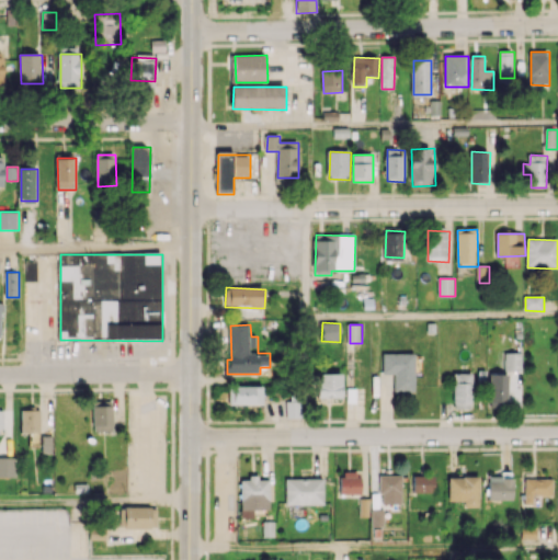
[(524,353),(507,354),(508,373),(524,372),(524,353)]
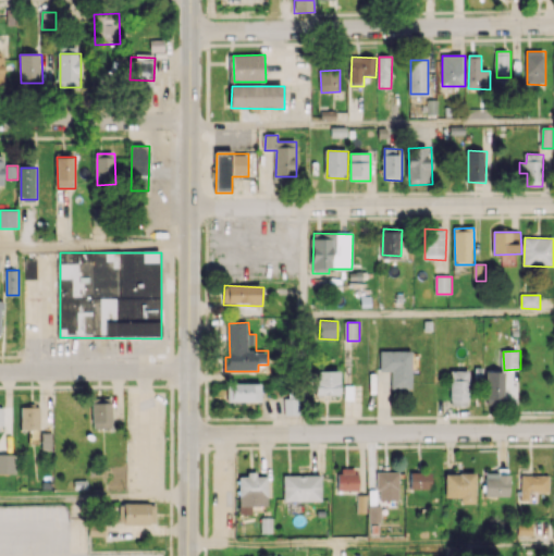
[(381,372),(393,372),(393,388),(413,390),(414,351),(382,351),(381,372)]
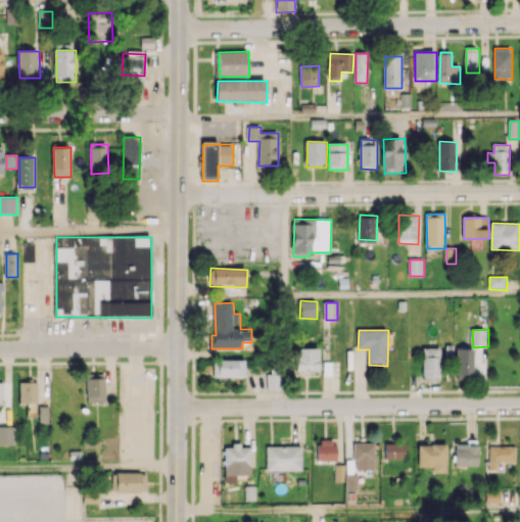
[(297,372),(320,372),(321,349),(298,348),(297,372)]
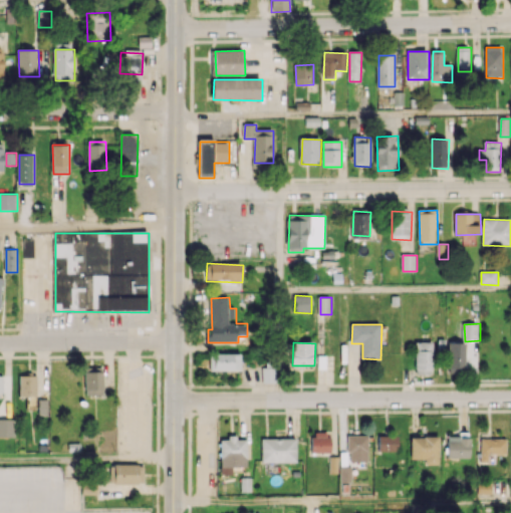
[(435,342),(417,342),(417,374),(434,374),(435,342)]
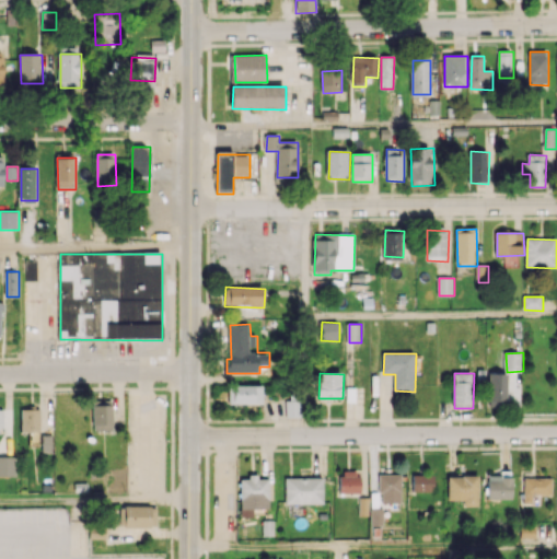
[(509,408),(510,374),(490,374),(489,407),(509,408)]
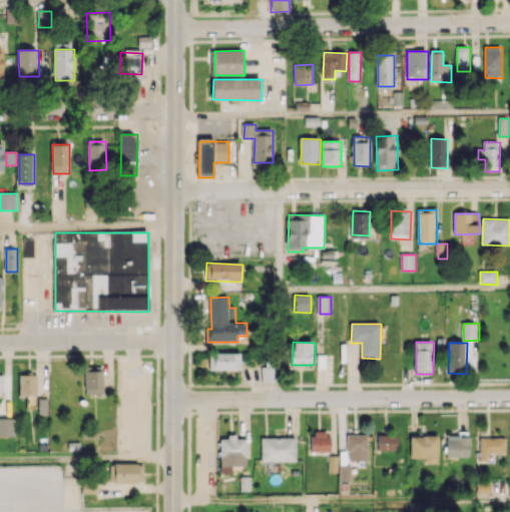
[(241,354),(211,354),(210,370),(241,371),(241,354)]
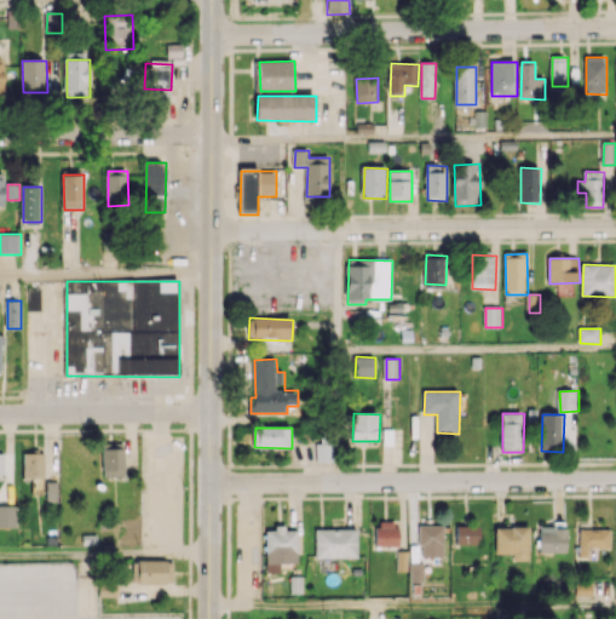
[(104,445),(105,479),(127,477),(126,445),(104,445)]
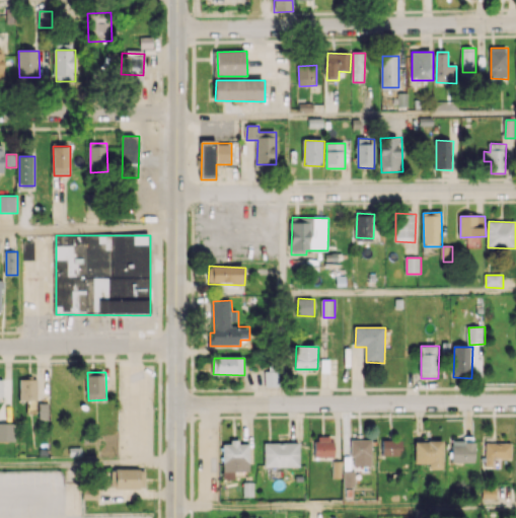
[(267,387),(281,386),(281,372),(267,372),(267,387)]
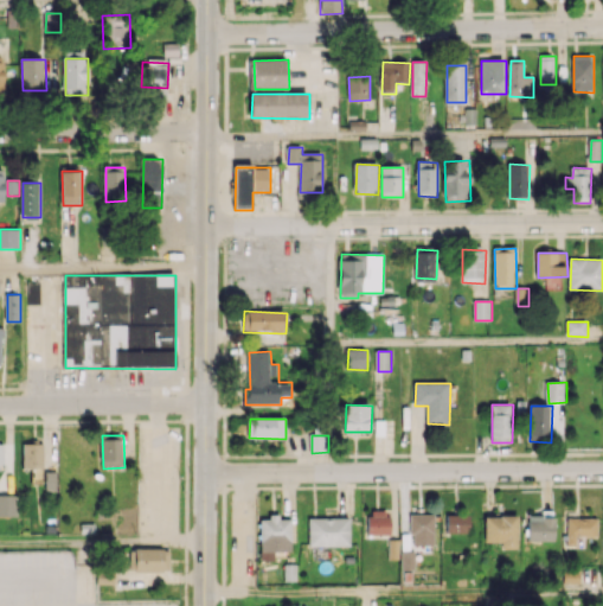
[(25,470),(45,470),(45,445),(25,445),(25,470)]
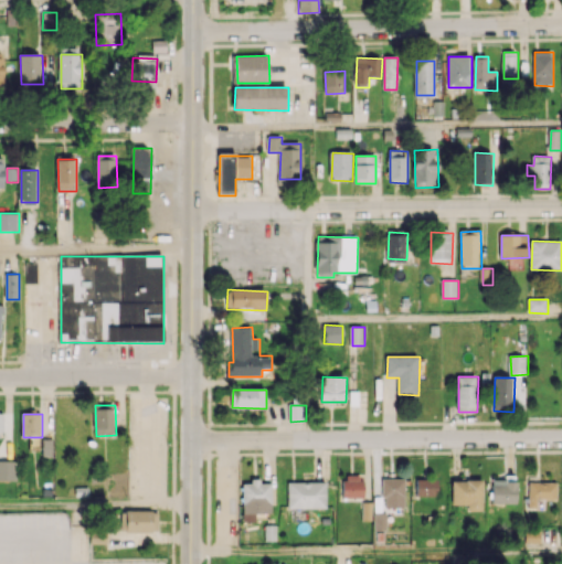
[(0,480),(17,481),(17,461),(0,461),(0,480)]
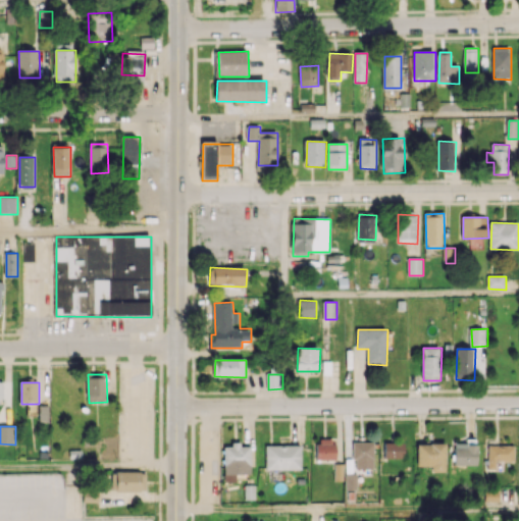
[(336,461),(336,439),(319,439),(319,460),(336,461)]
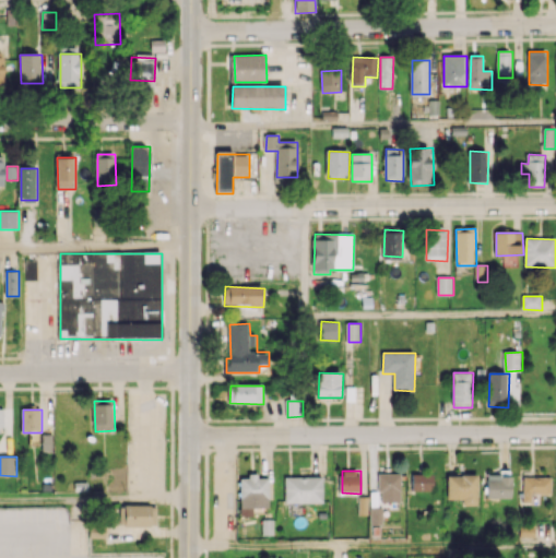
[(402,474),(379,474),(379,494),(383,494),(382,502),(402,502),(402,474)]
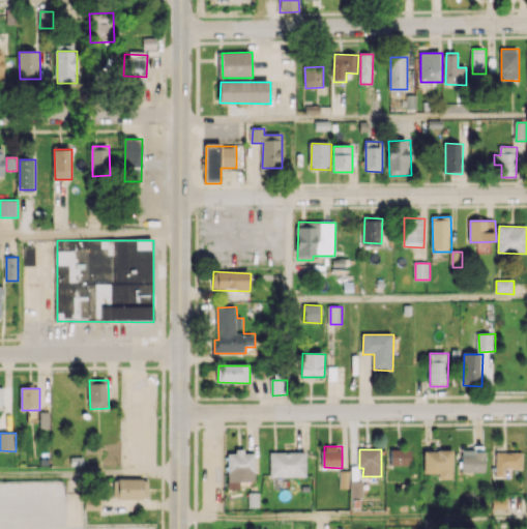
[(412,466),(412,450),(391,450),(391,466),(412,466)]
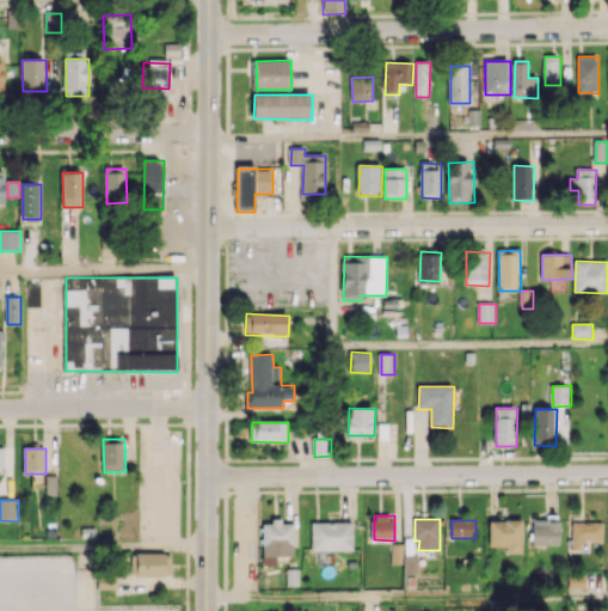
[(490,548),(508,548),(508,554),(523,554),(523,521),(491,521),(490,548)]
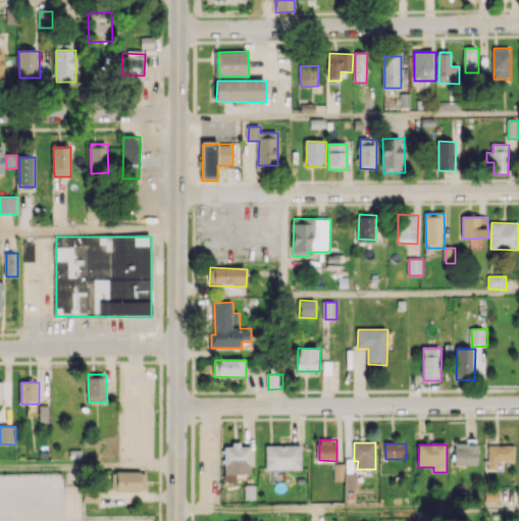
[(252,467),(252,446),(234,446),(234,448),(225,448),(226,468),(252,467)]
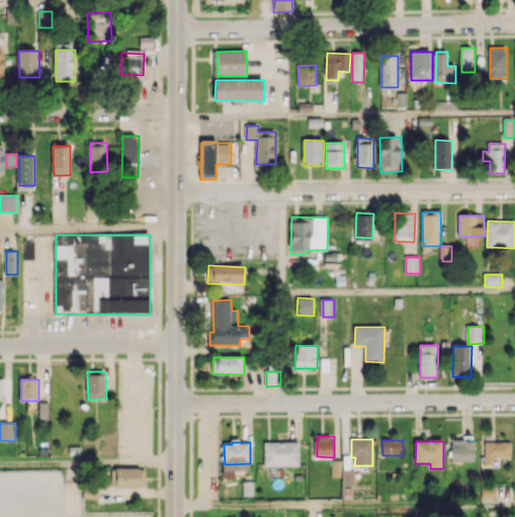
[(301,466),(301,442),(265,443),(265,466),(301,466)]
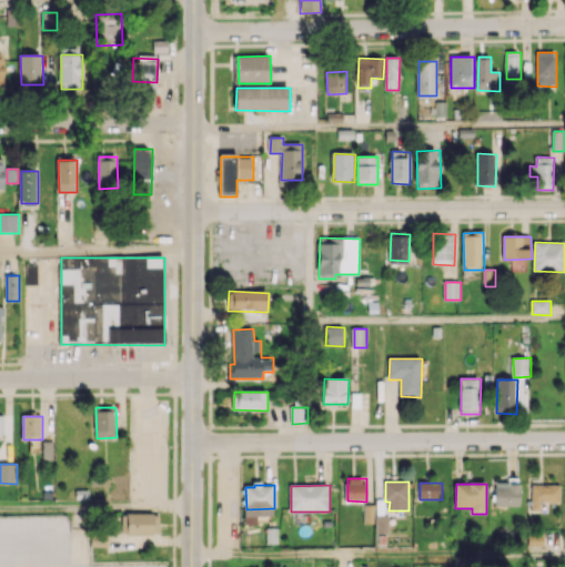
[(561,503),(562,485),(533,485),(533,512),(543,512),(543,503),(561,503)]
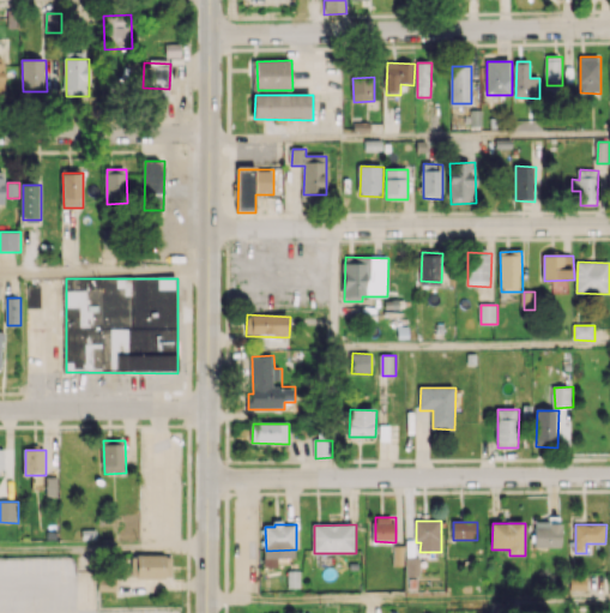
[(396,566),(406,566),(406,547),(396,546),(396,566)]
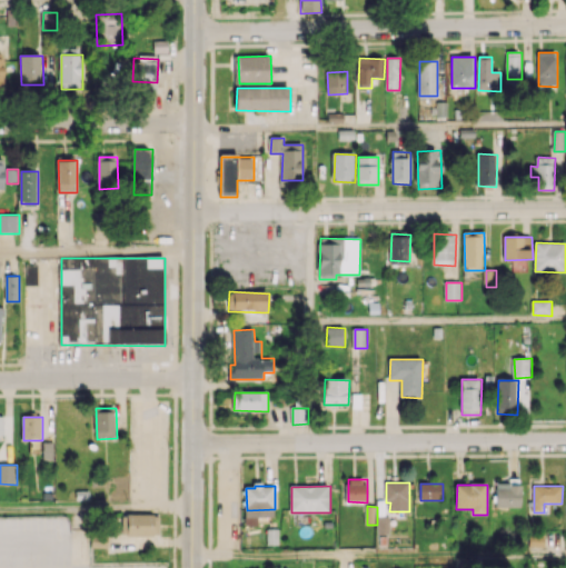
[(129,515),(128,536),(160,537),(161,516),(129,515)]
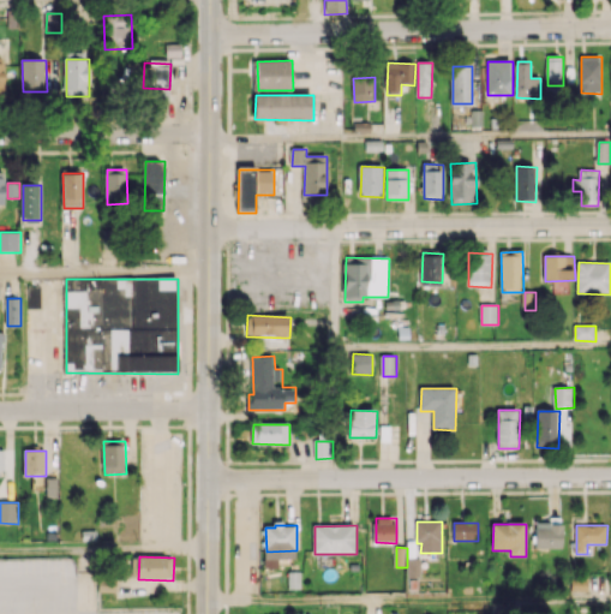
[(423,578),(423,559),(409,559),(409,577),(423,578)]
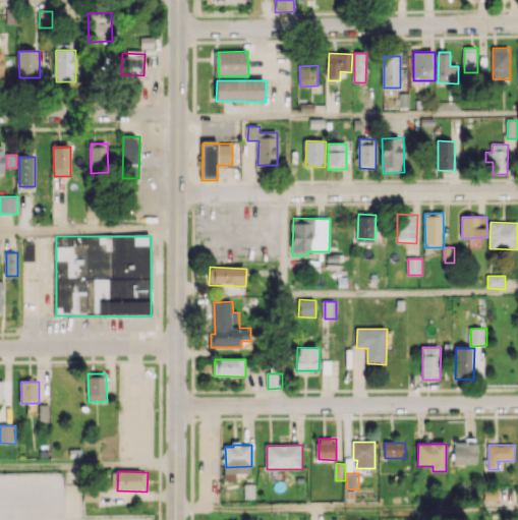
[(500,492),(485,490),(485,501),(499,501),(500,492)]
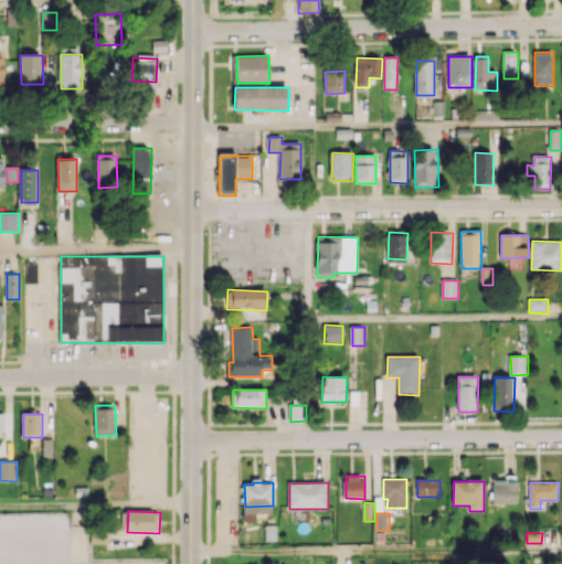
[(93,544),(108,544),(108,533),(93,533),(93,544)]
